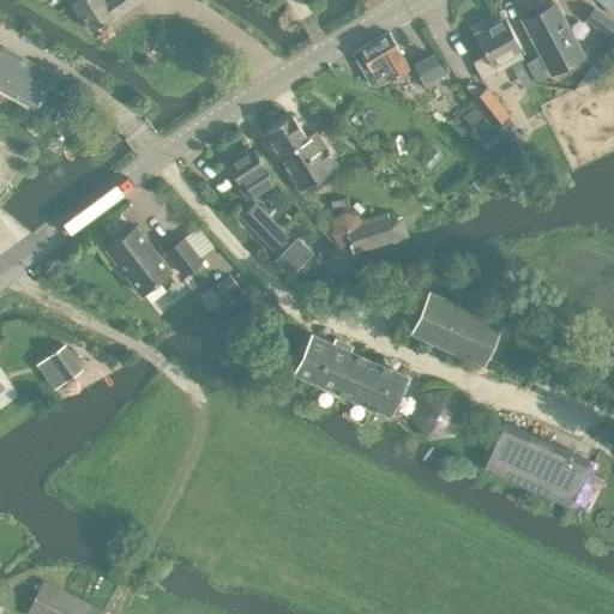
[(73,0),(72,1),(91,30),(109,18),(112,20),(140,0),(73,0)]
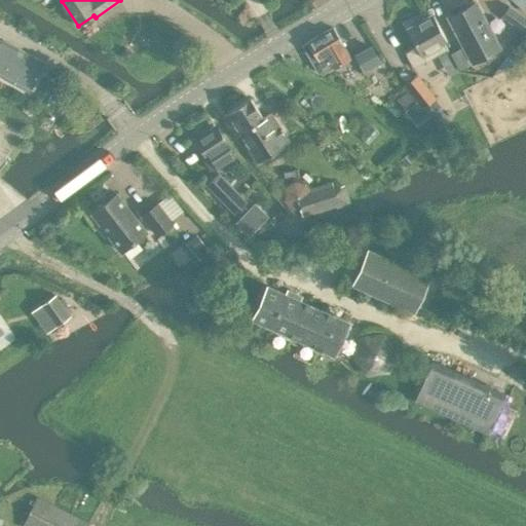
[(448,17),(474,64),(501,48),(476,2),(470,5),(468,3),(463,1),(454,7),(452,11),(454,14),(448,17)]
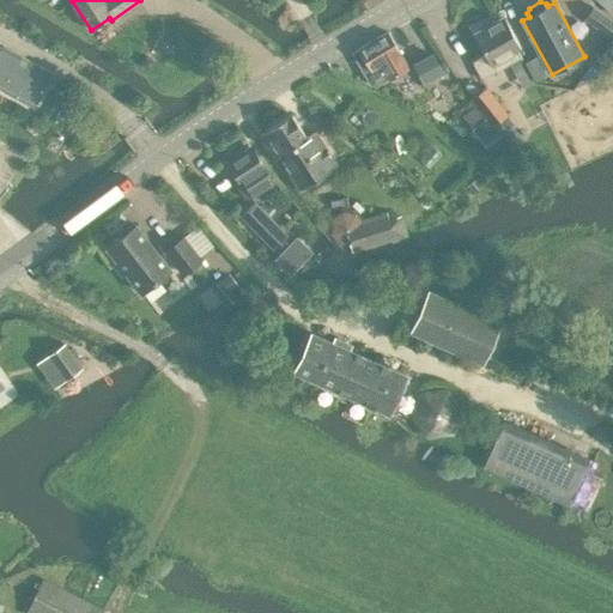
[(610,37),(612,30),(612,18),(593,5),(583,19),(610,37)]
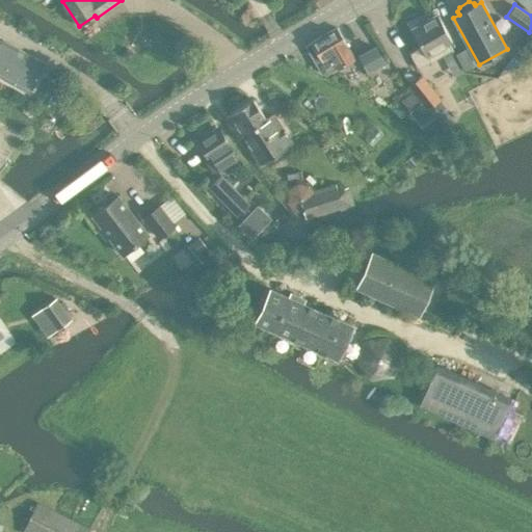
[(422,47),(410,53),(419,68),(443,55),(453,49),(450,44),(453,43),(453,42),(437,14),(433,16),(411,28),(422,47)]
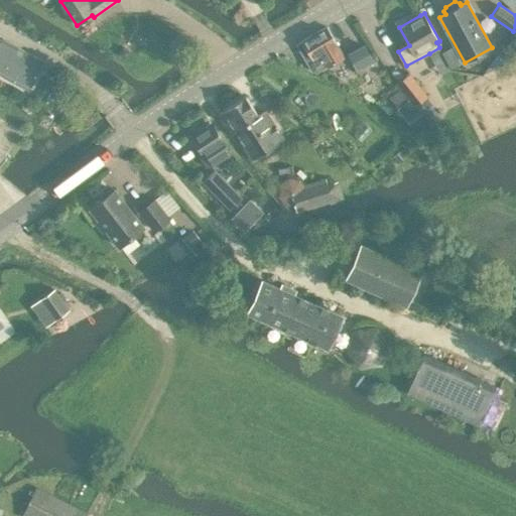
[(340,58),(344,56),(326,26),(301,41),(304,45),(298,48),(311,71),(316,73),(330,65),(334,67),(341,62),(340,58)]
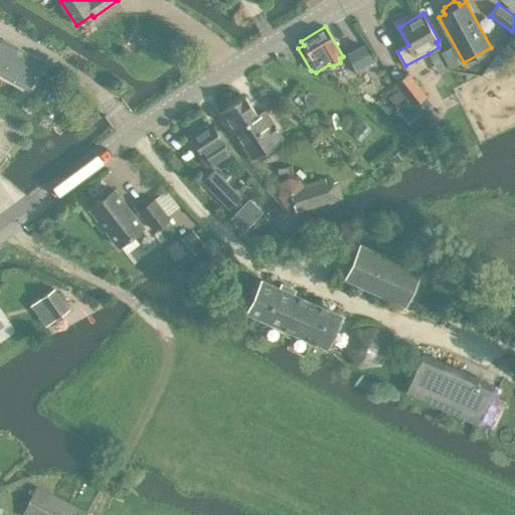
[(0,73),(28,89),(43,61),(2,38),(1,39),(0,38),(0,73)]
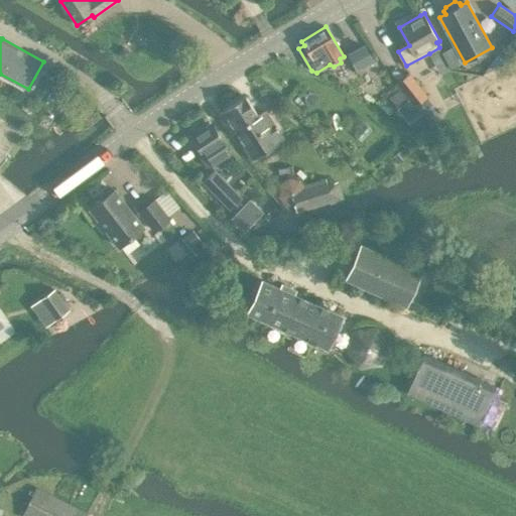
[(349,54),(356,68),(372,59),(364,46),(349,54)]
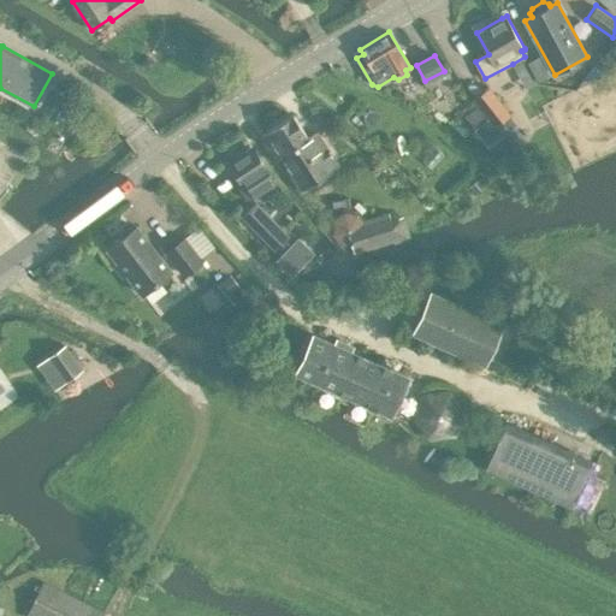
[(473,99),(496,128),(515,152),(527,142),(508,118),(511,116),(489,87),(473,99)]
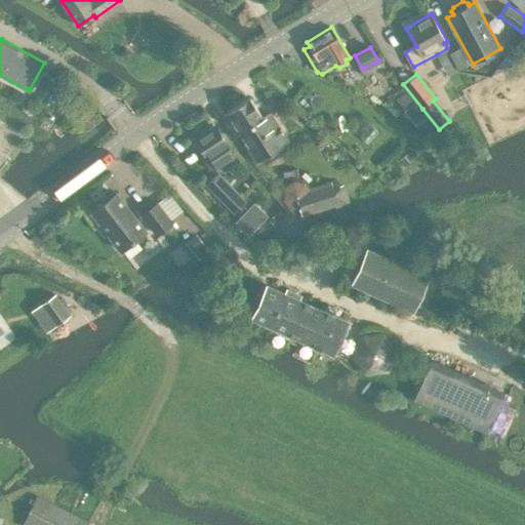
[(223,116),(236,136),(238,135),(255,162),(288,140),(270,114),(264,118),(250,97),(223,116)]
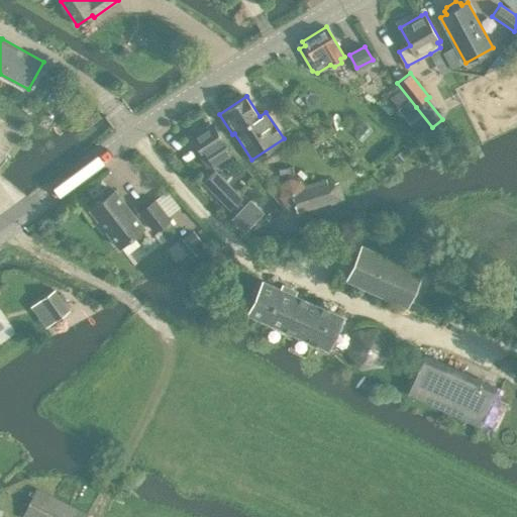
[(206,167),(221,158),(230,151),(212,124),(192,137),(203,157),(200,158),(206,167)]
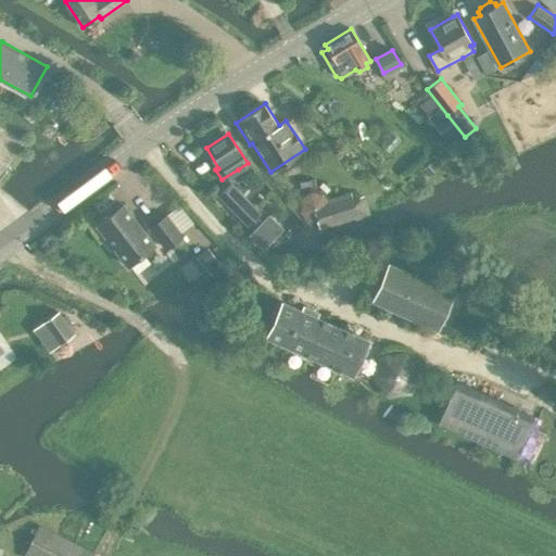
[(277,180),(270,186),(305,224),(308,222),(305,218),(308,215),(302,206),(310,199),(304,193),(314,185),(299,168),(280,184),(277,180)]
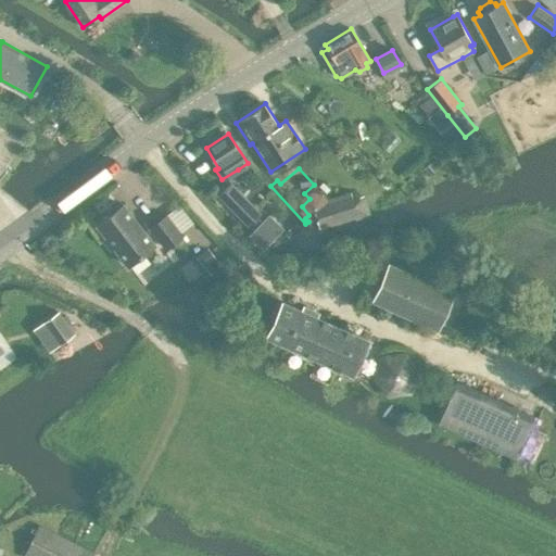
[(261,214),(248,202),(230,184),(218,194),(242,218),(242,217),(250,225),(261,214)]
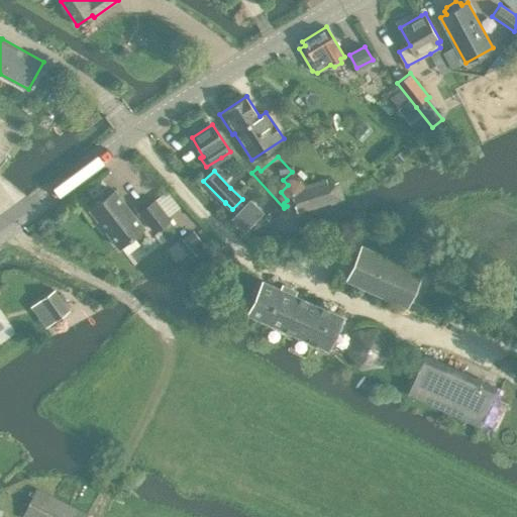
[(94,207),(90,209),(119,246),(143,227),(115,191),(101,201),(98,201),(94,204),(94,207)]
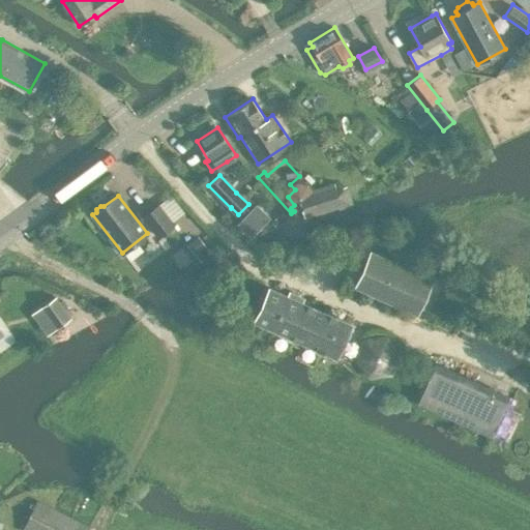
[(158,203),(141,215),(158,238),(159,237),(175,225),(159,205),(158,203)]
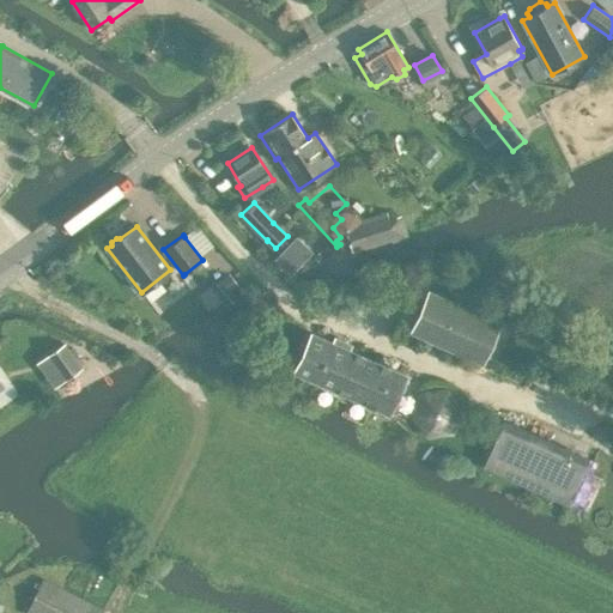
[(501,323),(428,290),(408,333),(481,366),(501,323)]
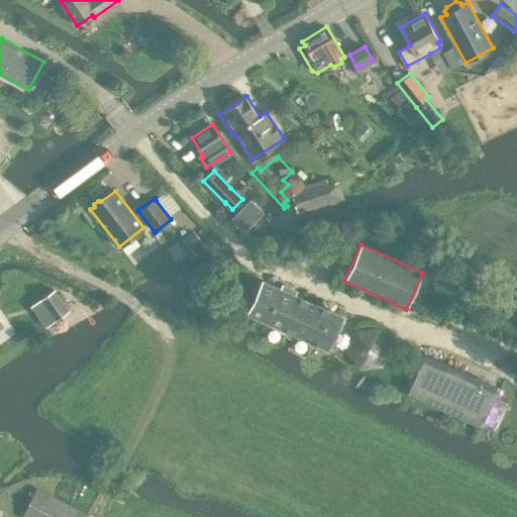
[(247,314),(269,323),(287,331),(326,349),(341,316),(263,281),(247,314)]
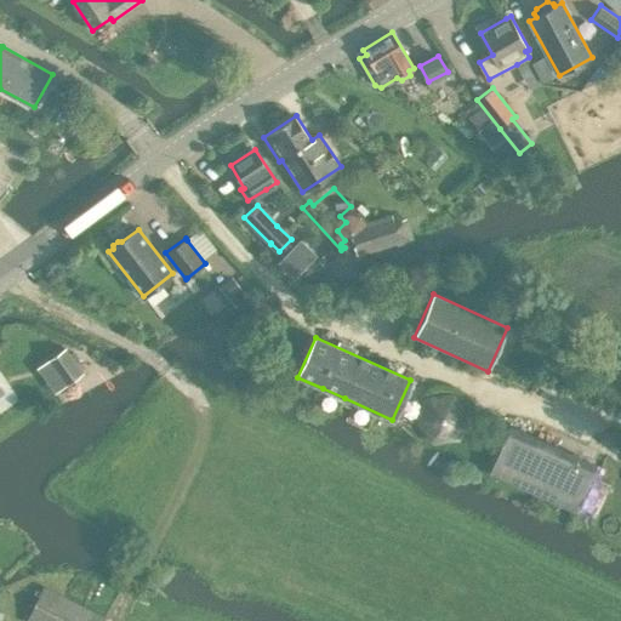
[(68,346),(49,358),(53,366),(67,385),(85,371),(73,353),(68,346)]
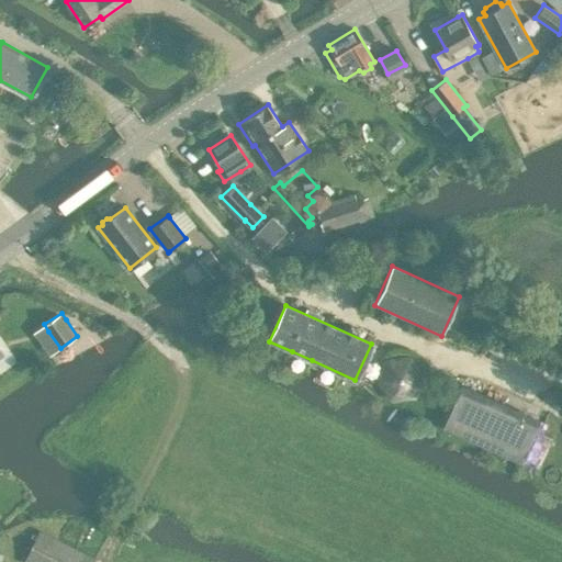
[(375,382),(391,402),(415,398),(425,375),(409,356),(384,359),(375,382)]
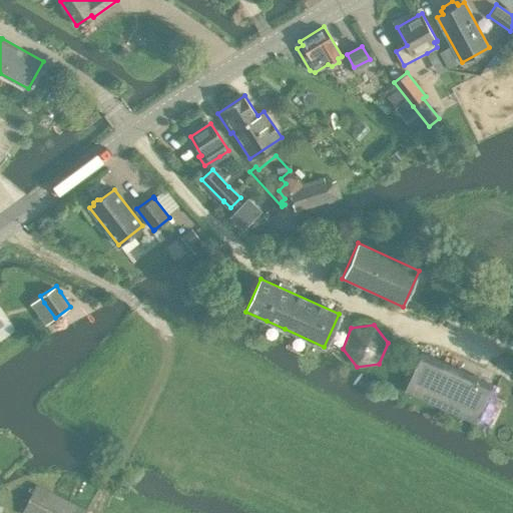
[(488,389),(420,358),(406,390),(474,421),(488,389)]
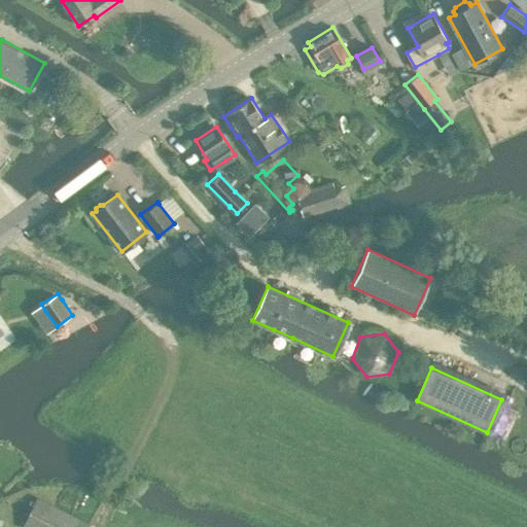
[(86,526),(89,524),(37,498),(23,526),(86,526)]
